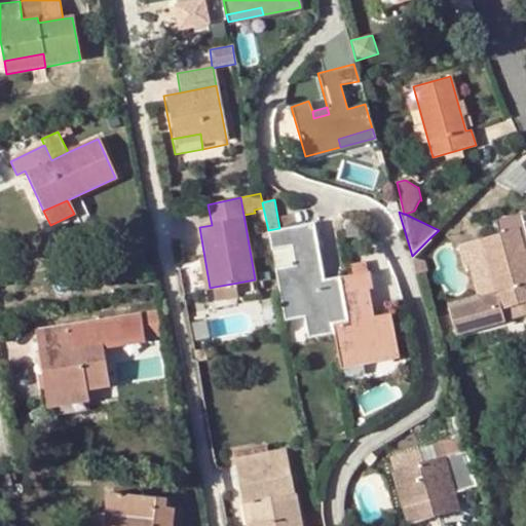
[(303,310),(304,317),(306,329),(332,325),(347,323),(339,277),(325,280),(313,282),(311,272),(323,271),(313,223),(279,228),(268,230),(271,249),(291,247),(294,265),(274,268),(284,313),(303,310)]
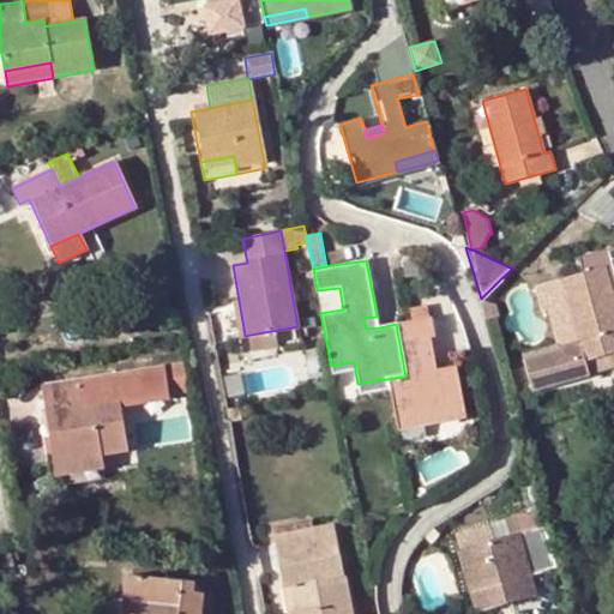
[(512,269),(503,277),(515,289),(529,275),(518,263),(512,269)]
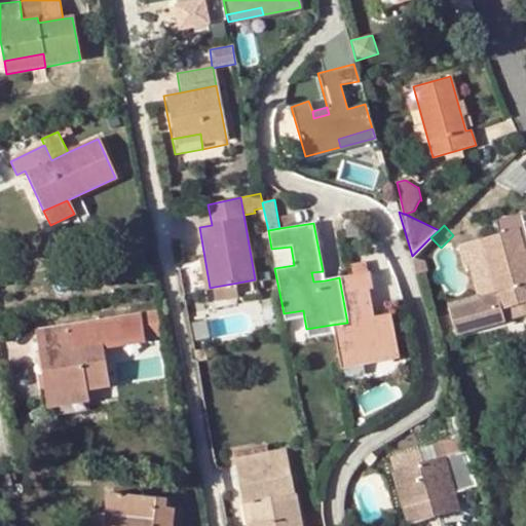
[(525,257),(518,228),(481,239),(494,289),(478,294),(447,302),(456,336),(506,322),(505,322),(525,314),(525,257)]
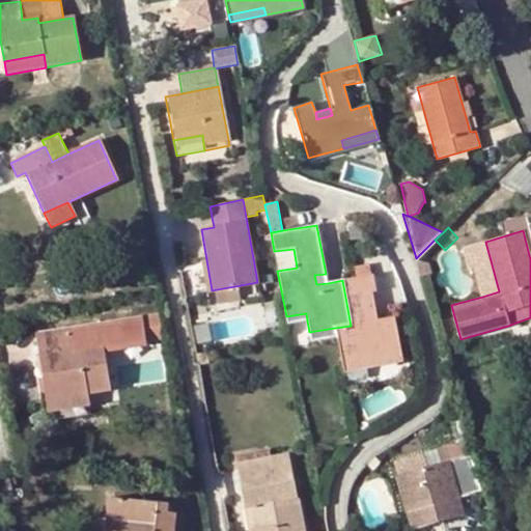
[(416,260),(421,276),(432,273),(430,266),(444,251),(436,242),(416,260)]
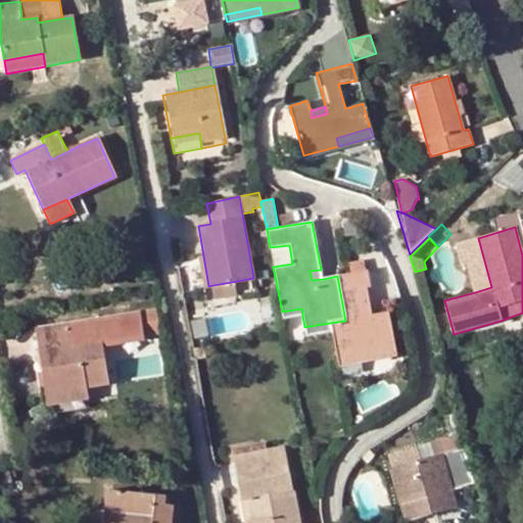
[(467,260),(475,292),(491,287),(478,238),(457,244),(462,262),(467,260)]
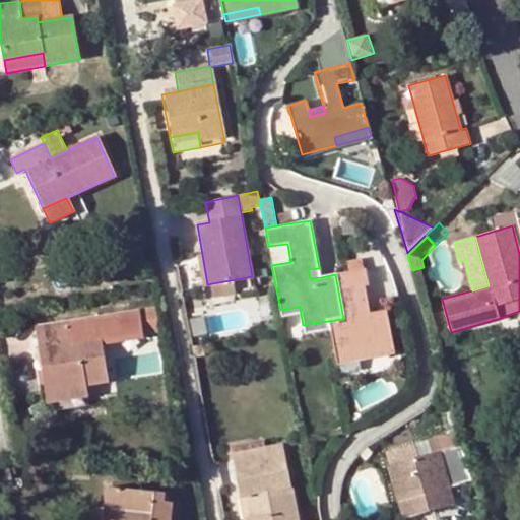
[(310,278),(321,277),(319,268),(308,269),(310,278)]
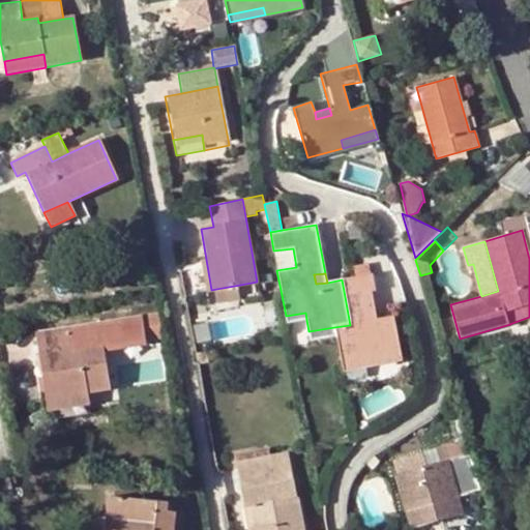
[(334,327),(336,335),(342,361),(364,357),(365,365),(400,359),(393,317),(377,320),(364,321),(362,311),(375,308),(372,295),(374,294),(372,274),(342,280),(350,325),(334,327)]
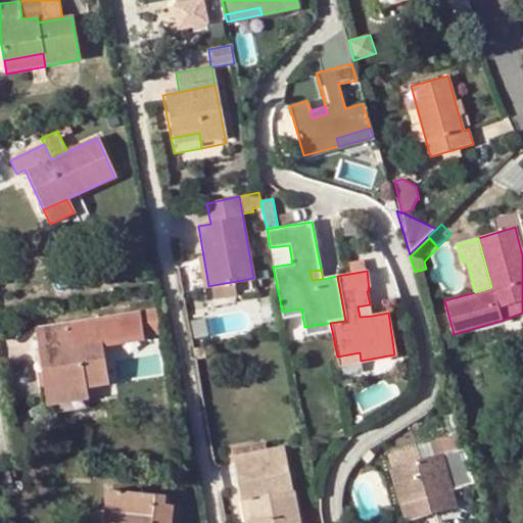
[(214,285),(217,297),(239,293),(237,281),(214,285)]
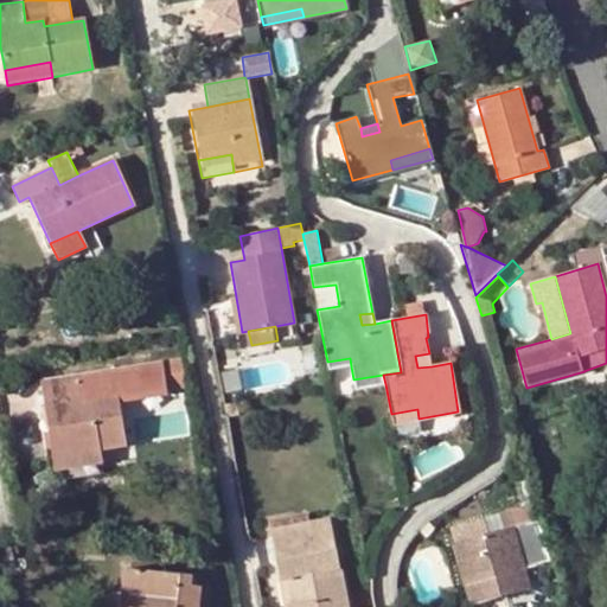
[(432,366),(429,353),(415,356),(417,368),(432,366)]
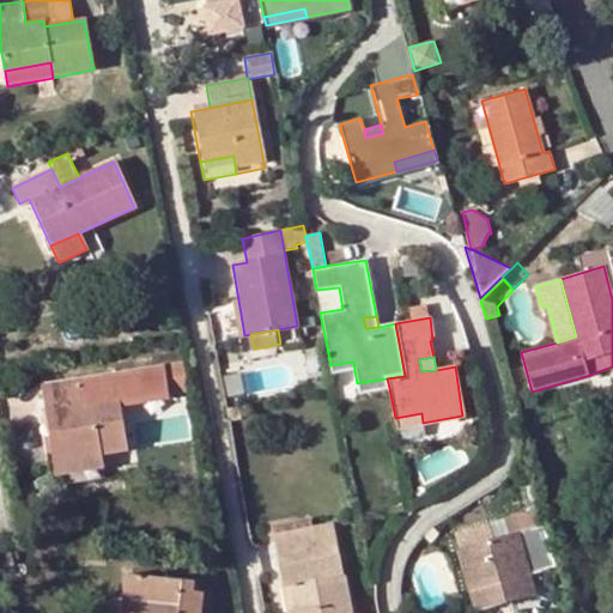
[(332,374),(354,370),(353,362),(331,365),(332,374)]
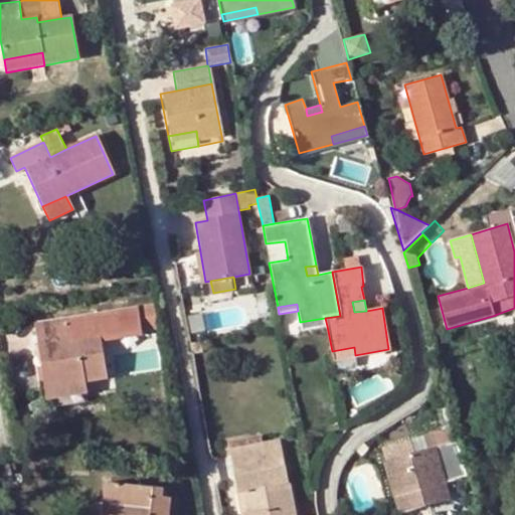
[(43,389),(83,382),(106,378),(100,343),(143,336),(139,308),(34,325),(43,389)]
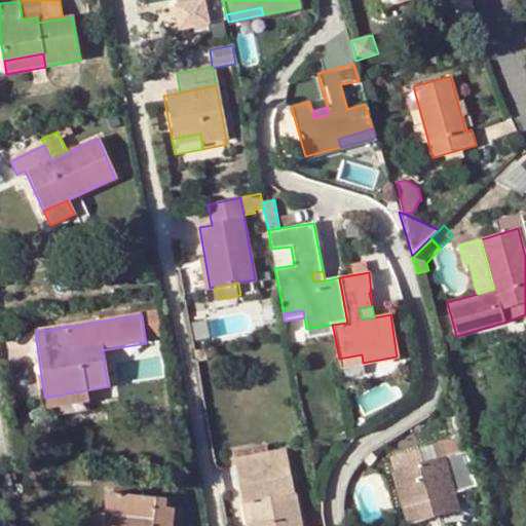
[(332,325),(306,329),(308,338),(334,333),(332,325)]
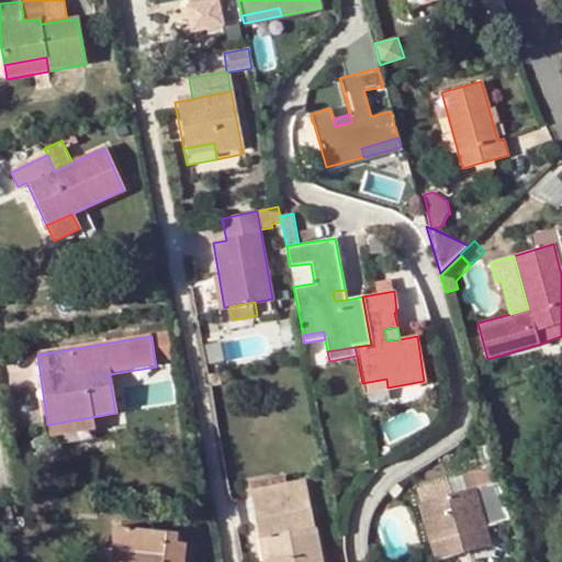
[(386,379),(362,383),(363,392),(388,388),(386,379)]
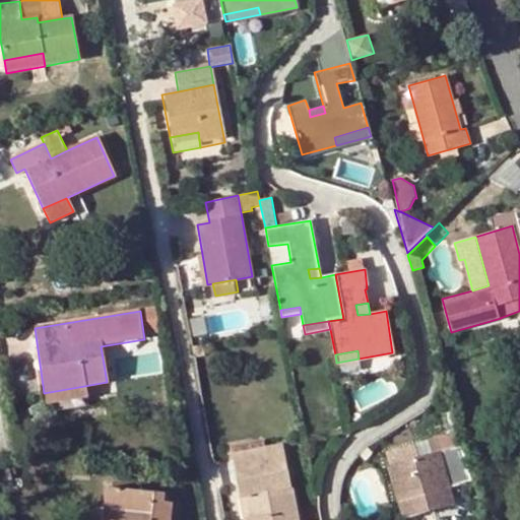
[(86,396),(84,386),(44,393),(46,404),(86,396)]
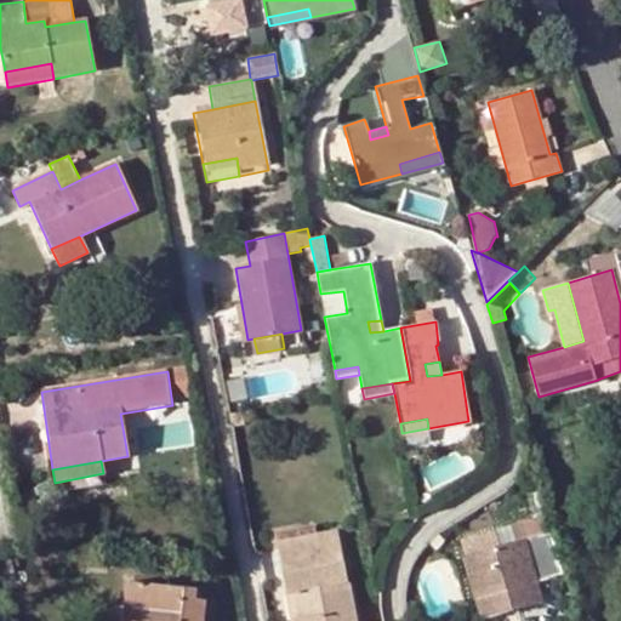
[(550,533),(547,522),(511,530),(514,542),(550,533)]
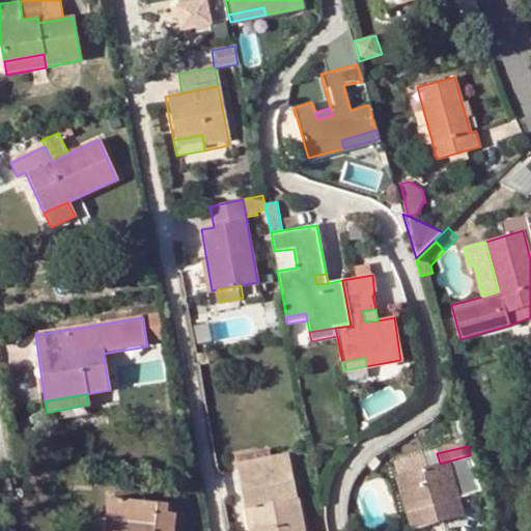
[(457,497),(480,491),(470,455),(440,464),(419,470),(416,458),(395,464),(409,511),(457,497)]
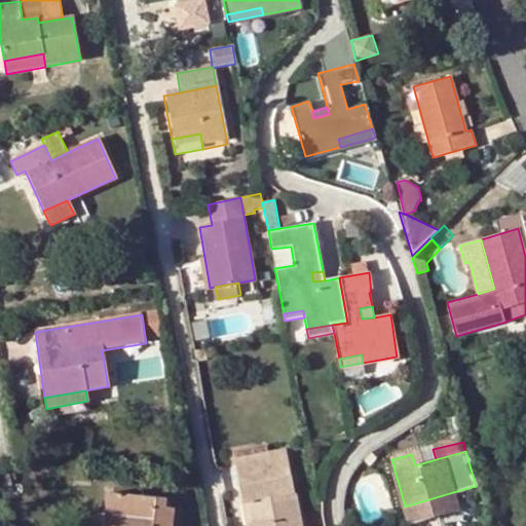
[(233,461),(241,503),(247,502),(252,525),(247,525),(246,525),(298,525),(284,452),(233,461)]
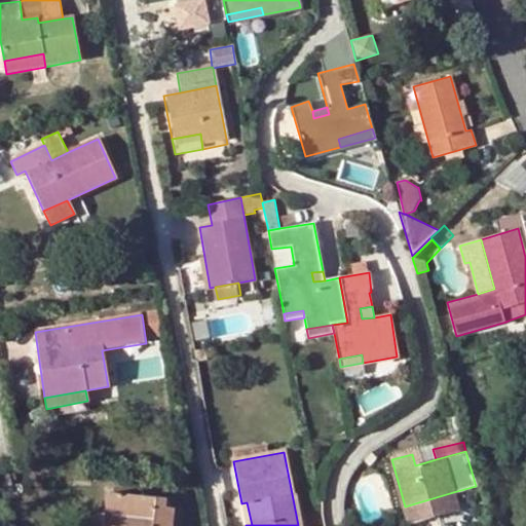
[(7,473),(0,474),(0,487),(10,486),(7,473)]
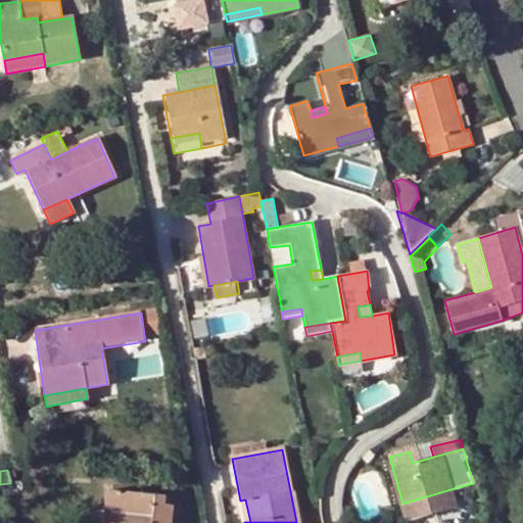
[(454,501),(450,489),(402,504),(406,513),(454,501)]
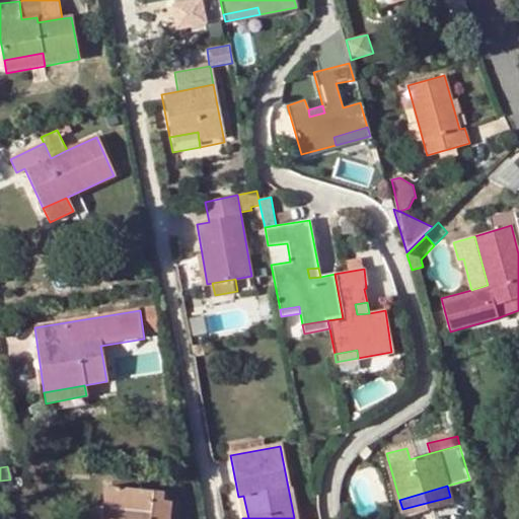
[(167,518),(169,503),(162,502),(163,494),(104,488),(102,508),(100,508),(97,508),(93,508),(89,512),(88,518),(87,518),(167,518)]
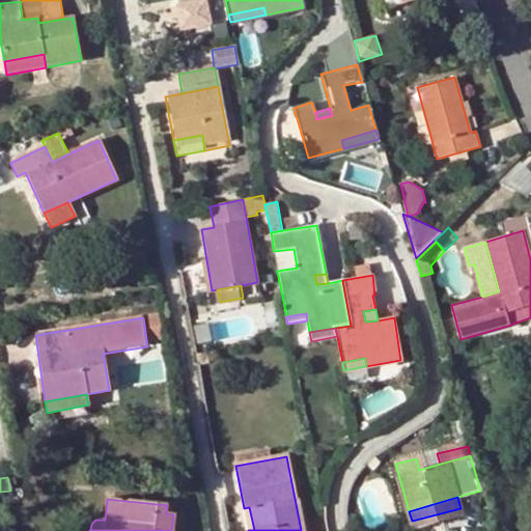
[(249,507),(244,508),(249,530),(254,530),(249,507)]
